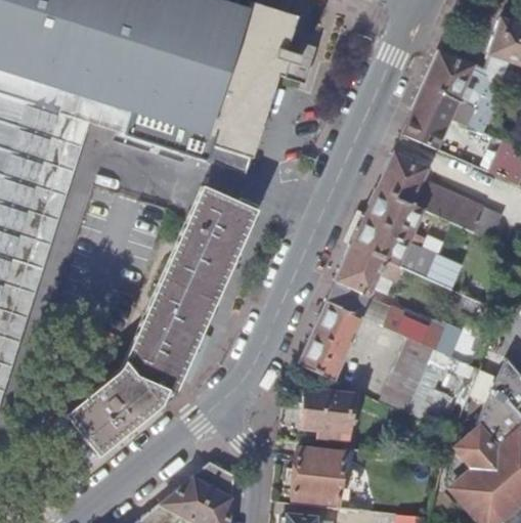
[(0,0),(0,93),(77,118),(123,133),(207,160),(211,145),(251,159),(277,75),(295,80),(301,57),(283,51),(294,16),(256,4),(256,0),(0,0)]
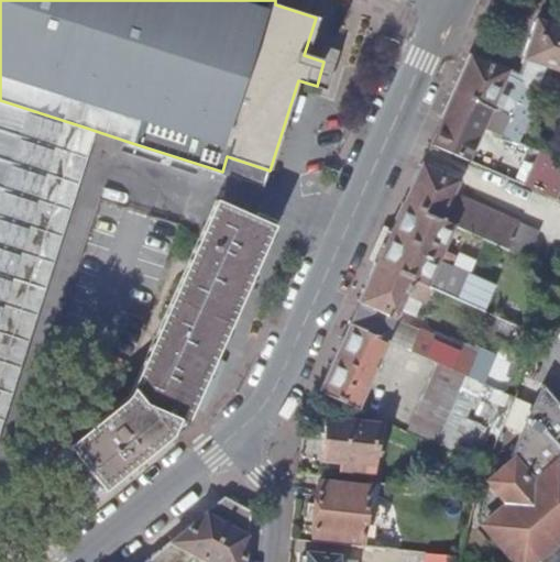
[(559,25),(538,19),(525,55),(526,57),(522,72),(536,99),(548,65),(559,68),(559,25)]
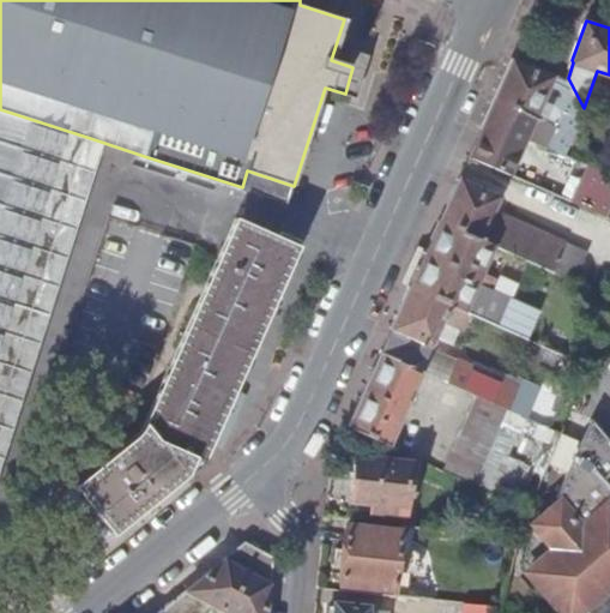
[(543,101),(555,73),(514,59),(496,98),(555,124),(547,145),(567,155),(584,119),(543,101)]
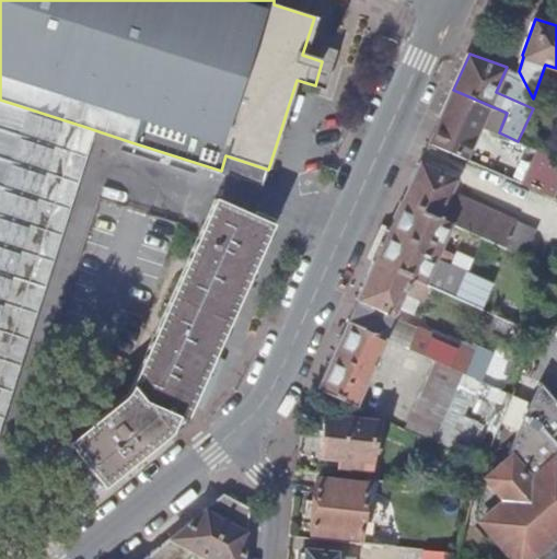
[(482,125),(499,132),(507,113),(453,90),(430,142),(466,159),(482,125)]
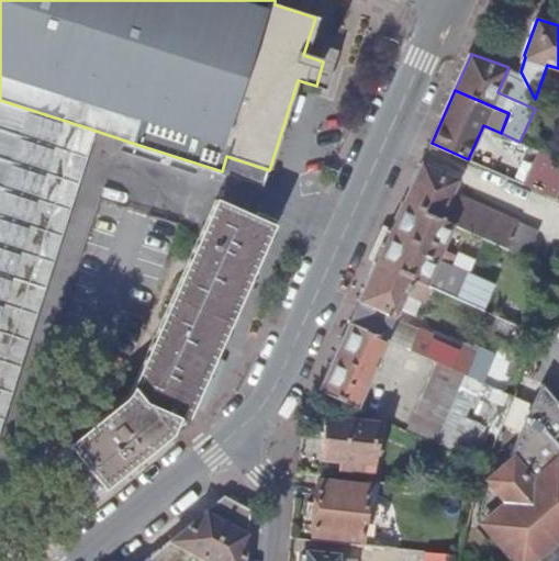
[(0,389),(82,126),(0,100),(0,389)]
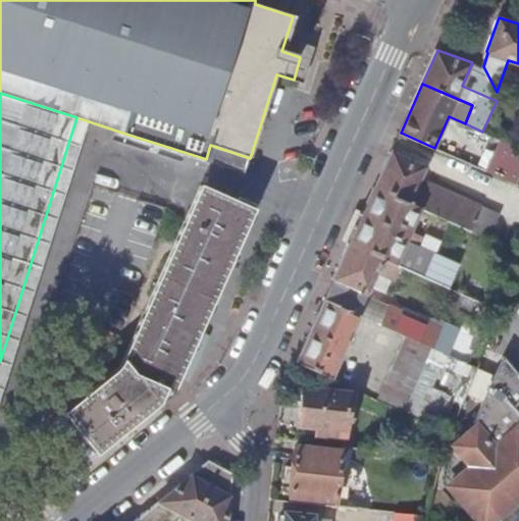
[(518,147),(502,140),(487,171),(501,176),(518,185),(518,147)]
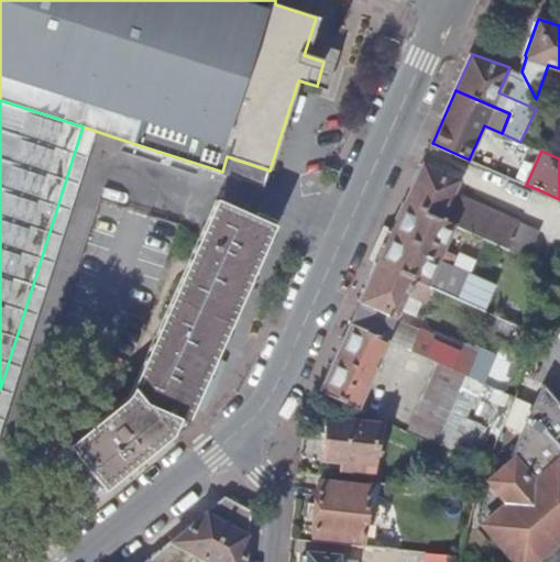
[(460,178),(424,163),(417,177),(406,202),(454,224),(526,256),(537,230),(453,193),(460,178)]
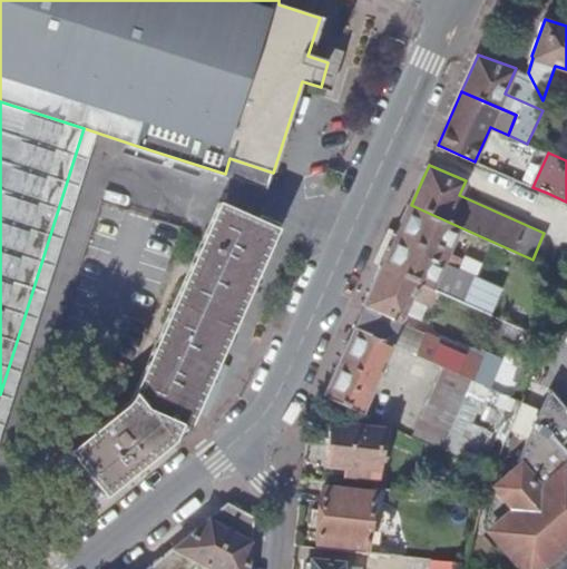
[(154,450),(170,437),(173,431),(178,422),(192,428),(198,412),(213,381),(221,361),(216,357),(223,342),(228,343),(242,314),(237,310),(245,293),(251,294),(281,228),(224,204),(207,242),(202,239),(192,263),(157,340),(150,355),(147,362),(153,364),(142,388),(135,403),(132,401),(126,405),(120,410),(110,419),(70,451),(55,463),(59,472),(62,480),(70,490),(78,498),(86,506),(91,509),(109,494),(147,463),(144,459),(140,454),(152,445),(154,450)]
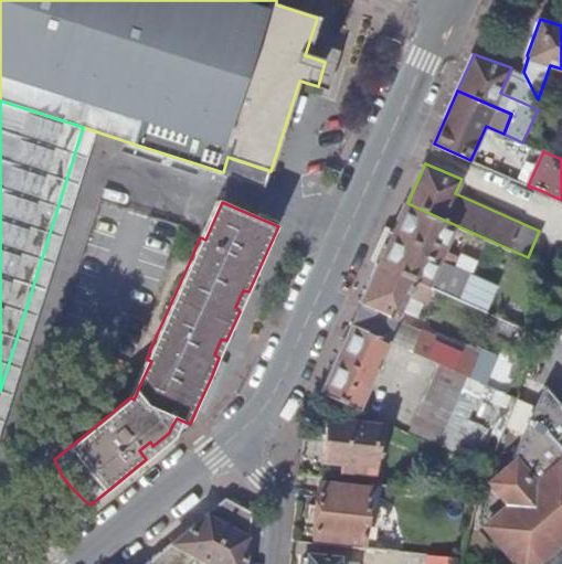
[(433,286),(487,310),(498,285),(454,265),(457,255),(445,249),(456,225),(407,203),(380,263),(433,286)]
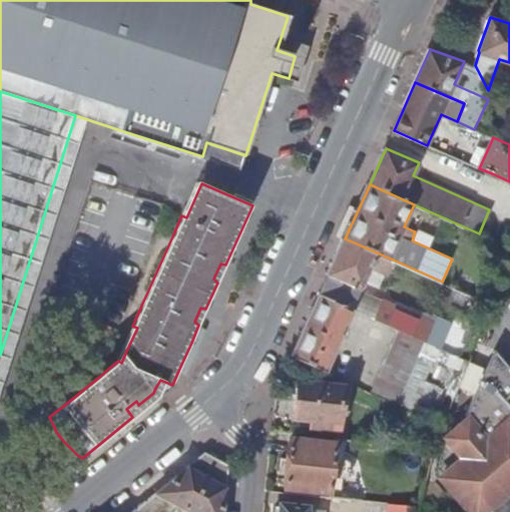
[(388,273),(393,260),(345,238),(321,294),(348,306),(357,287),(362,287),(372,266),(388,273)]
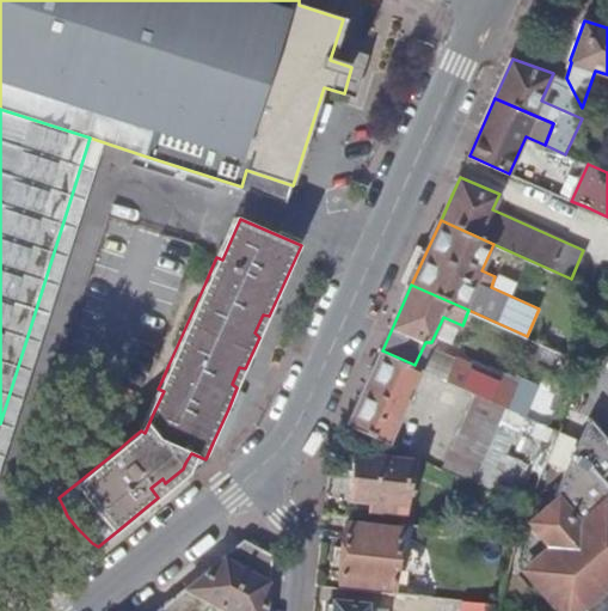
[(551,364),(557,349),(539,342),(533,355),(551,364)]
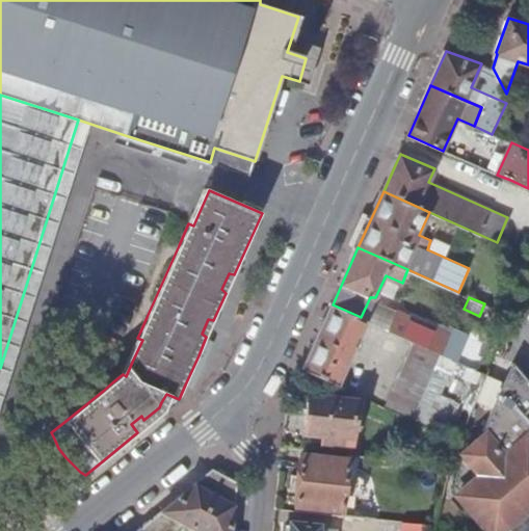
[(339,383),(368,320),(361,317),(333,304),(303,368),(339,383)]
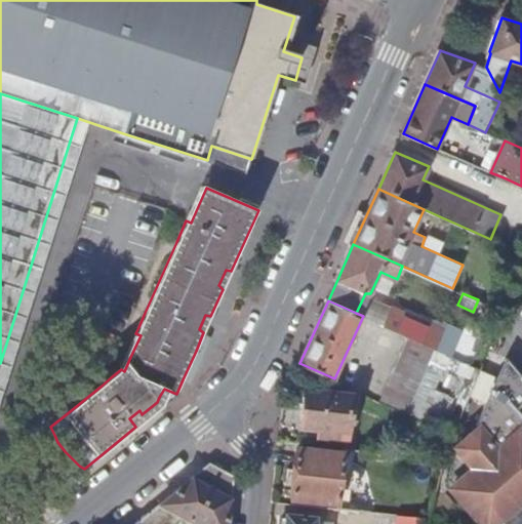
[(392,308),(385,325),(389,327),(408,336),(435,349),(451,357),(463,331),(445,323),(441,330),(392,308)]
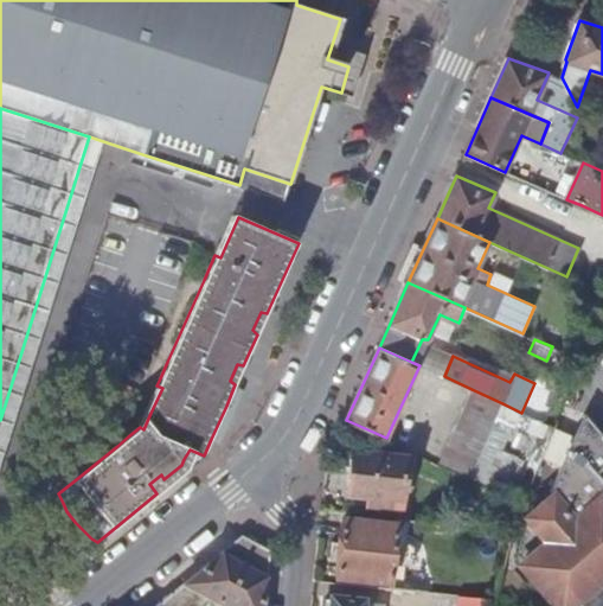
[(479,457),(502,403),(472,389),(448,444),(479,457)]
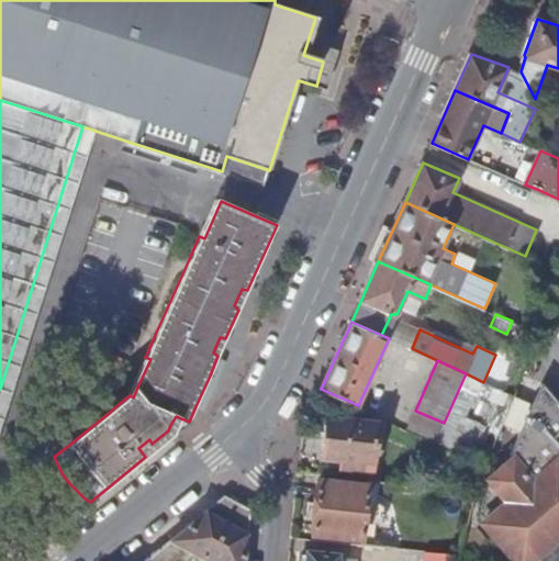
[(351,467),(373,468),(377,423),(327,418),(324,457),(353,460),(351,467)]
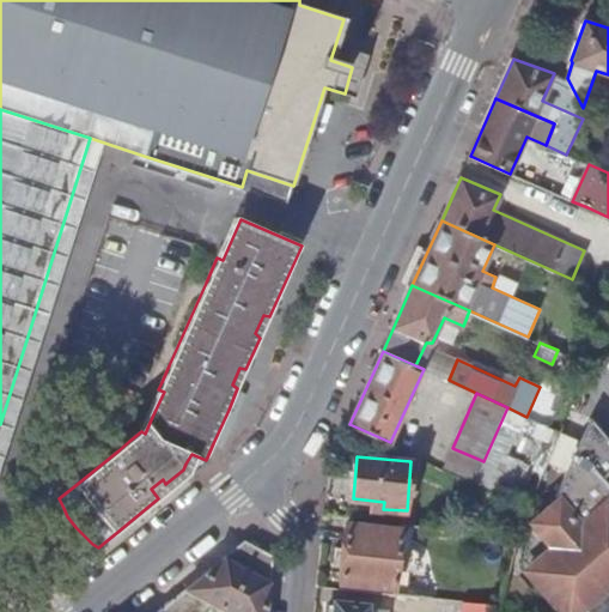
[(608,502),(604,501),(586,480),(534,523),(553,547),(527,571),(561,611),(608,611),(608,502)]
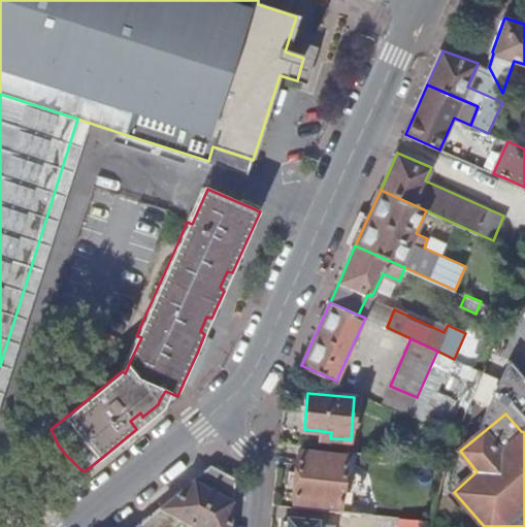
[(295,500),(340,505),(347,456),(300,450),(295,500)]
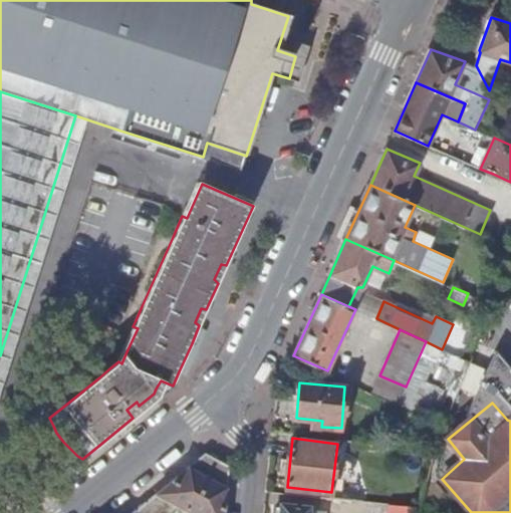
[(225,512),(230,466),(207,453),(135,512),(225,512)]
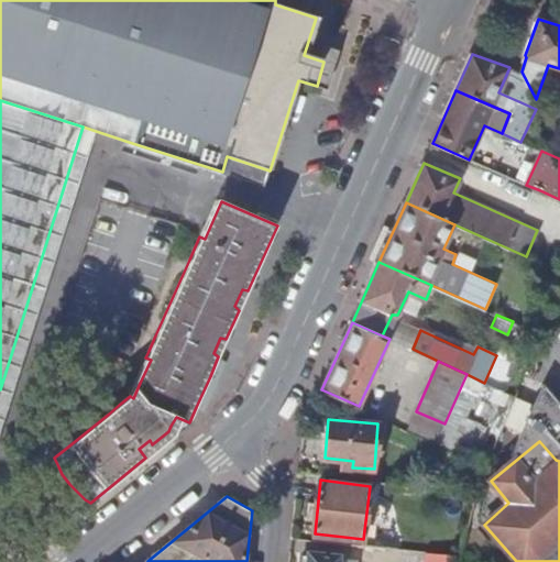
[(338,561),(340,554),(310,551),(309,553),(305,554),(304,561),(338,561)]
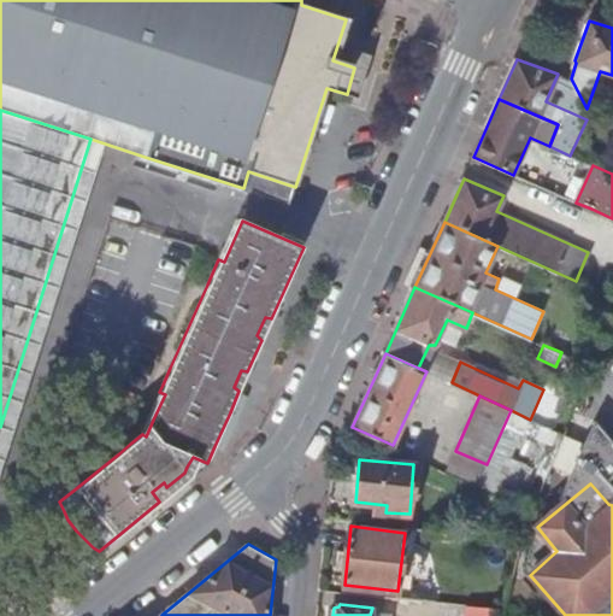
[(466,615),(502,615),(505,609),(467,605),(466,615)]
